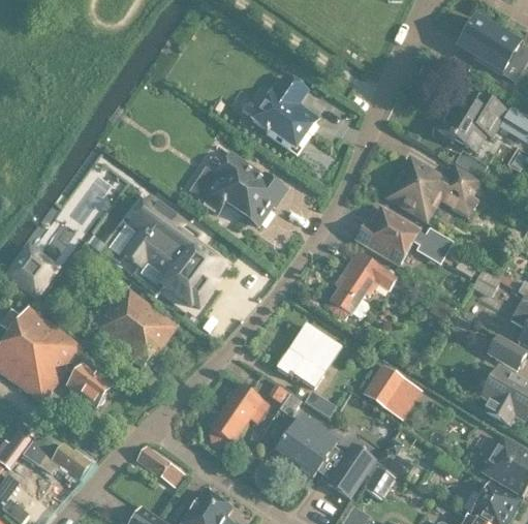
[(476,16),(458,47),(500,72),(519,41),(476,16)]
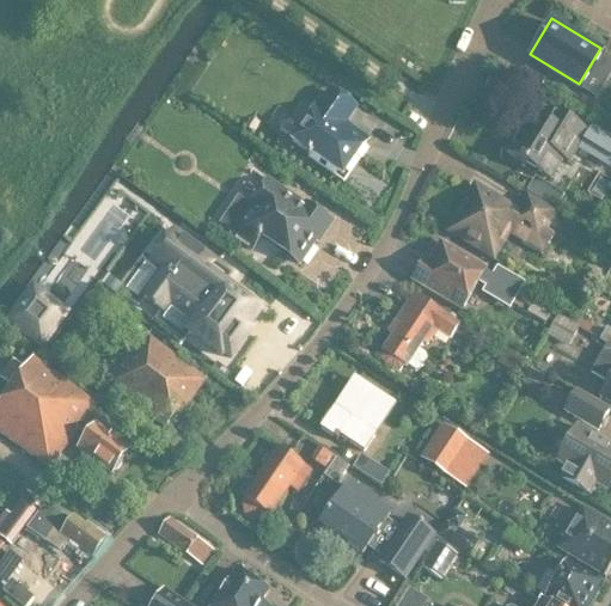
[(527,60),(520,72),(539,84),(547,72),(527,60)]
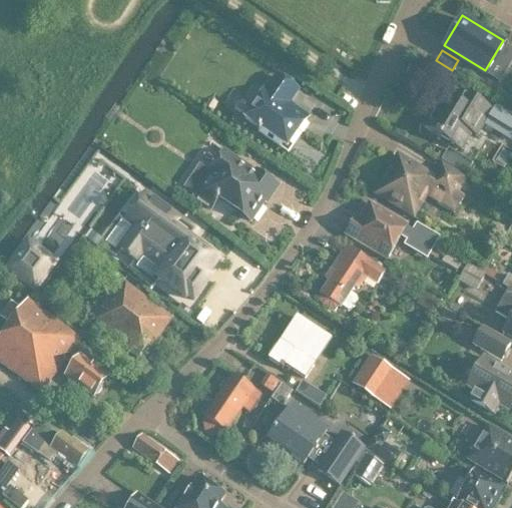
[(262,126),(288,144),(308,113),(289,100),(298,87),(277,72),(268,86),(245,115),(260,125),(258,128),(260,130),(262,126)]
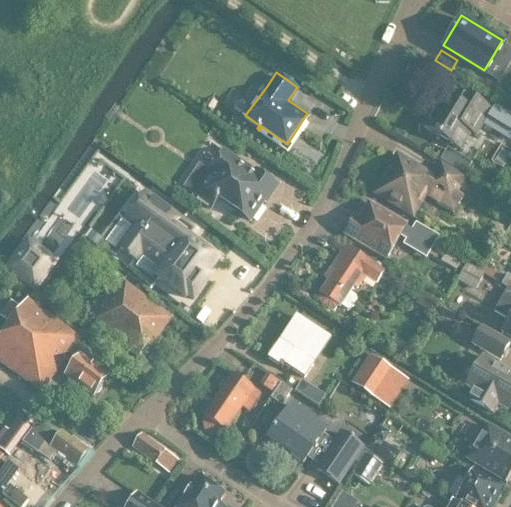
[(423,123),(453,142),(464,124),(477,132),(484,121),(492,107),(479,99),(462,89),(456,99),(442,91),(423,123)]
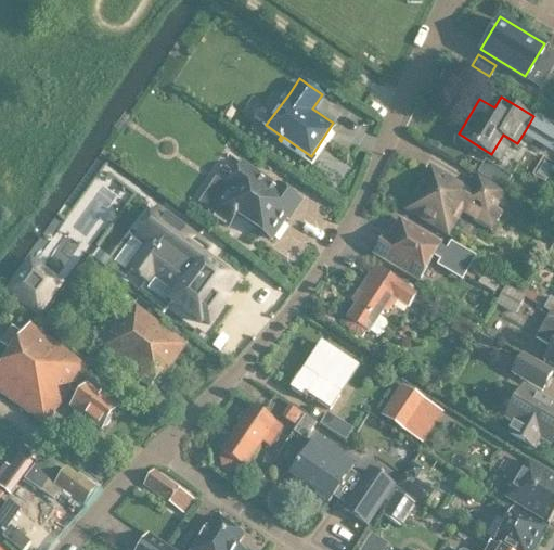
[(553,118),(537,110),(533,116),(525,131),(553,148),(553,118)]
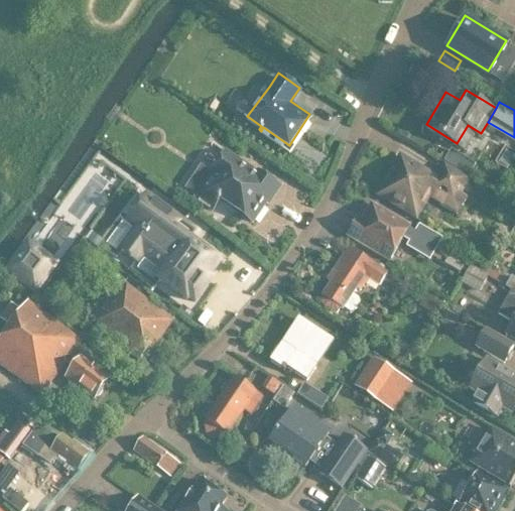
[(197,196),(212,206),(218,198),(219,199),(221,197),(252,218),(266,199),(268,200),(279,183),(258,168),(227,148),(212,170),(197,196)]
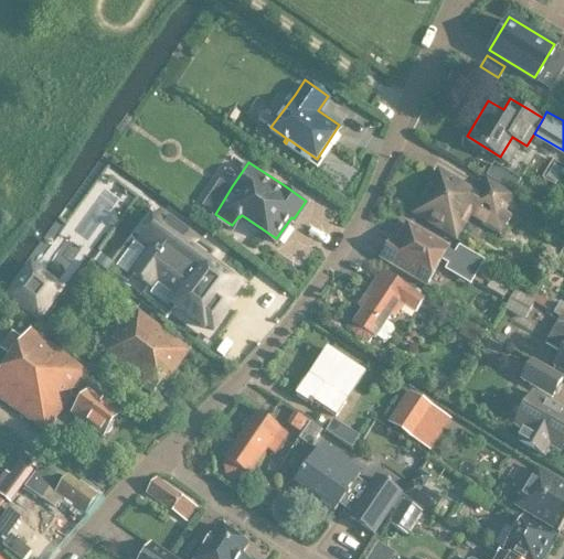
[(501,229),(511,212),(503,208),(512,193),(486,178),(478,192),(438,169),(414,210),(455,234),(468,211),(501,229)]
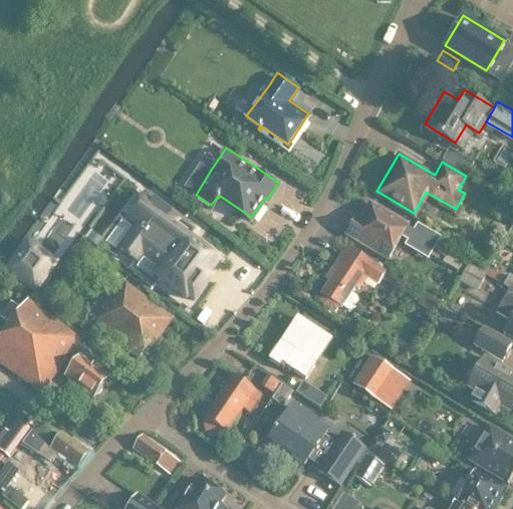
[(500,170),(493,166),(490,171),(497,175),(500,170)]
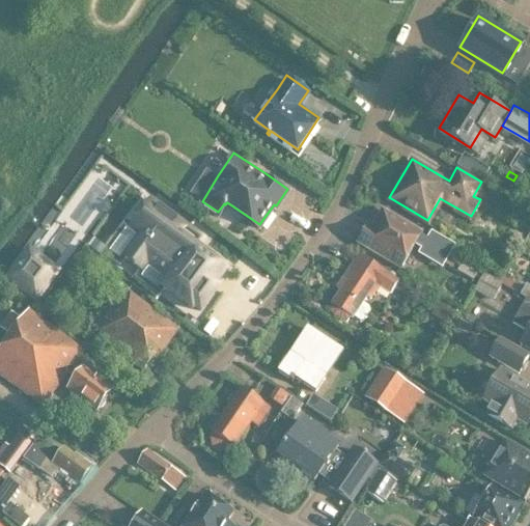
[(142,230),(124,254),(141,267),(137,273),(161,291),(165,284),(173,291),(199,309),(218,283),(211,279),(222,264),(195,244),(202,234),(150,196),(133,220),(131,222),(142,230)]
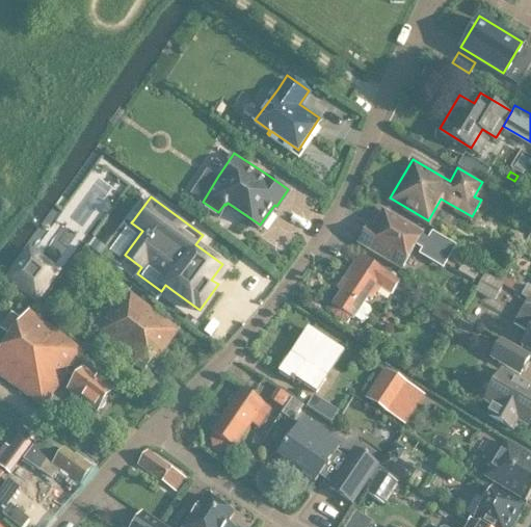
[(369,221),(359,239),(401,265),(416,240),(422,244),(421,246),(445,260),(446,259),(452,248),(455,242),(432,229),(429,234),(422,230),(422,229),(383,206),(372,224),(369,221)]
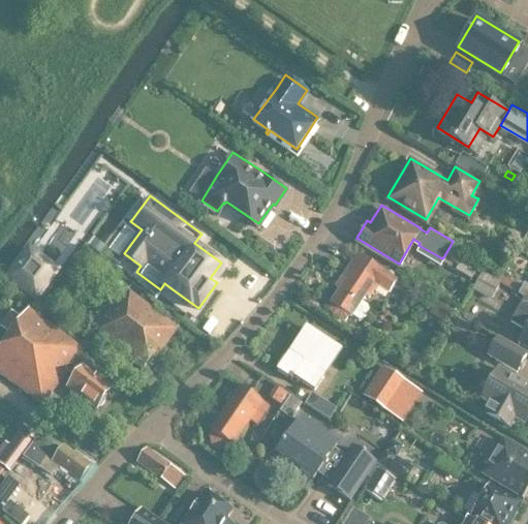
[(29,244),(9,271),(35,290),(55,264),(29,244)]
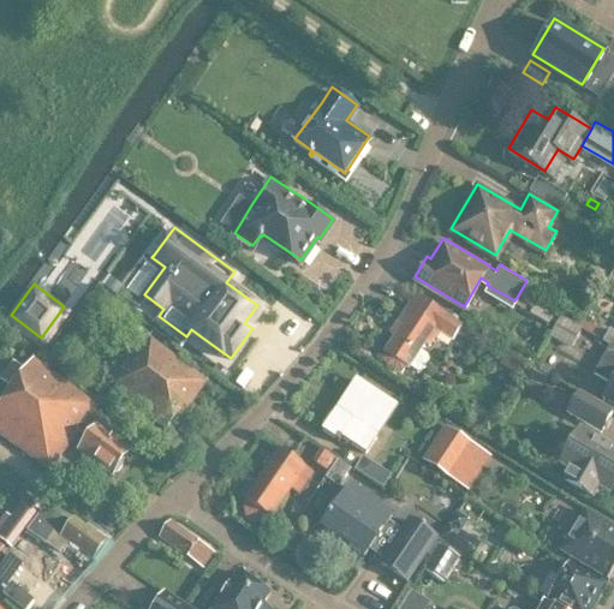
[(523,287),(516,299),(525,305),(532,293),(523,287)]
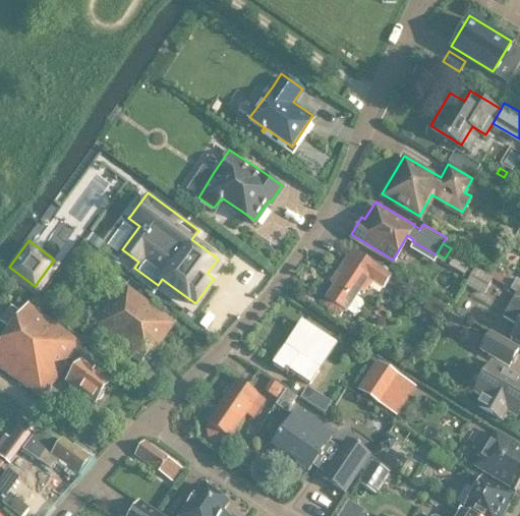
[(406,283),(406,282),(352,246),(345,258),(336,271),(339,274),(326,294),(328,296),(324,301),(327,306),(334,310),(341,311),(344,307),(346,308),(347,307),(354,311),(357,311),(363,301),(363,298),(356,294),(360,288),(363,290),(372,277),(384,284),(387,279),(401,288),(406,283)]
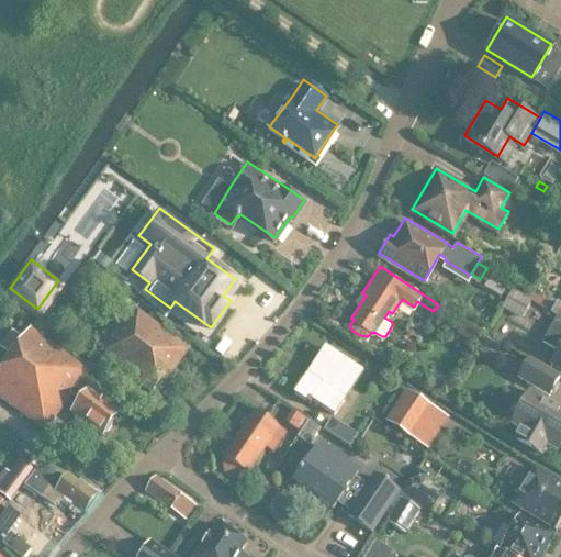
[(513,286),(504,301),(523,312),(531,297),(528,296),(513,286)]
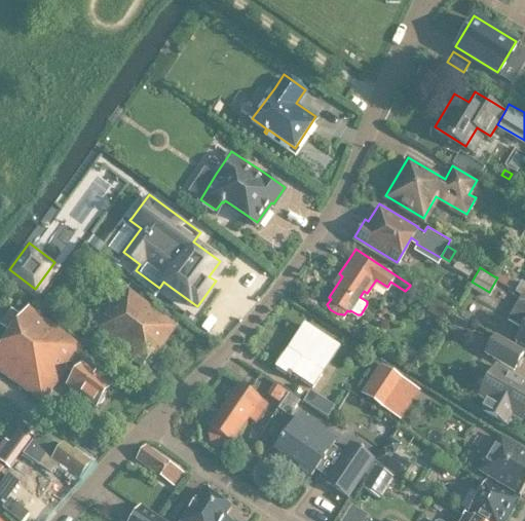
[(497,270),(494,276),(497,277),(505,283),(509,276),(497,270)]
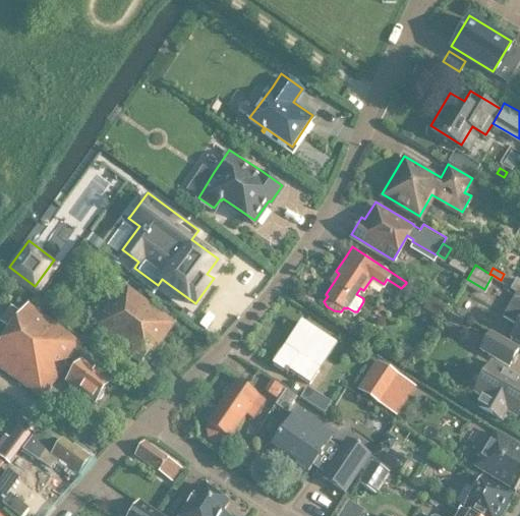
[(519,277),(516,276),(511,285),(519,290),(519,277)]
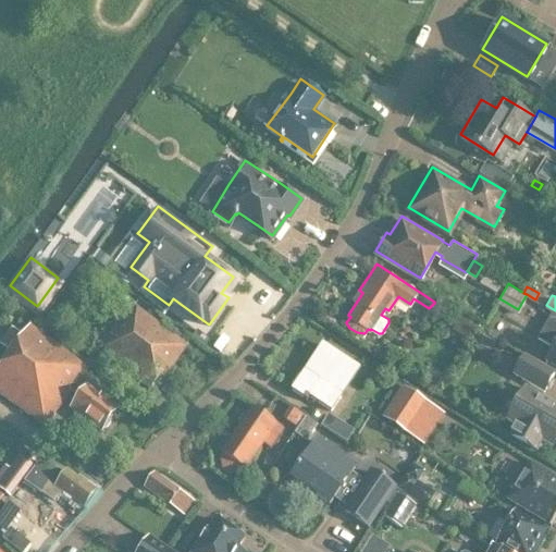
[(440,306),(434,303),(429,308),(428,311),(433,316),(440,306)]
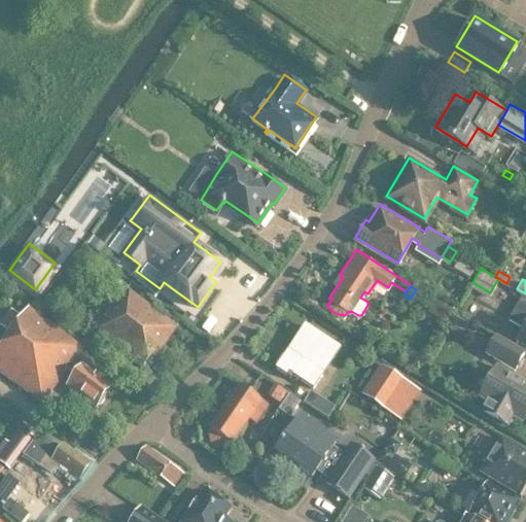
[(177,324),(129,287),(98,327),(143,361),(151,351),(154,353),(177,324)]
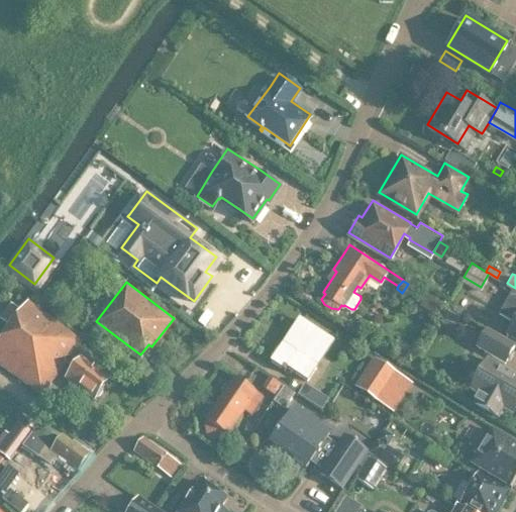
[(515,289),(513,288),(500,311),(515,319),(507,332),(515,336),(515,289)]
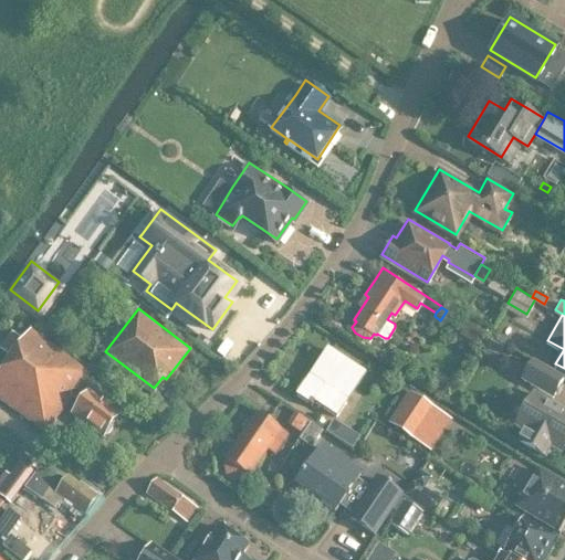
[(468,318),(460,334),(479,344),(487,329),(468,318)]
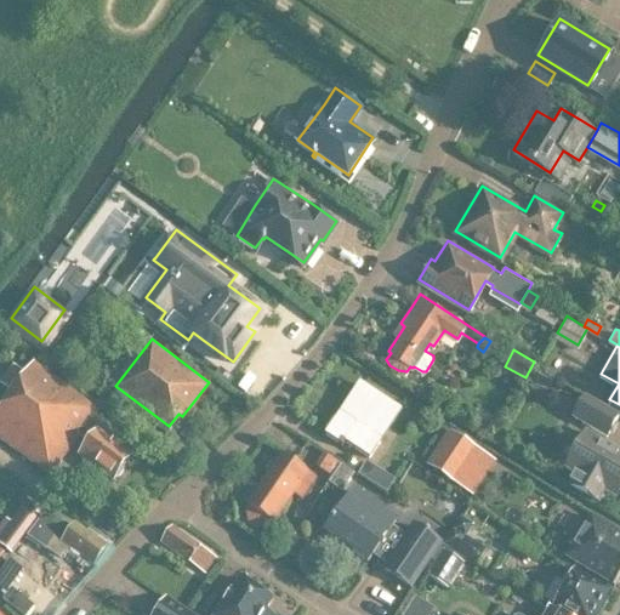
[(13,387),(0,405),(0,433),(51,471),(70,443),(56,433),(66,419),(64,411),(55,403),(68,383),(56,374),(34,358),(27,369),(13,387)]
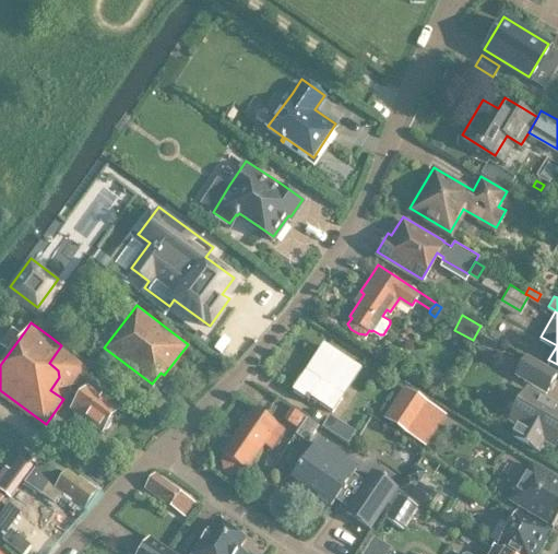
[(12,325),(1,341),(12,349),(24,332),(12,325)]
